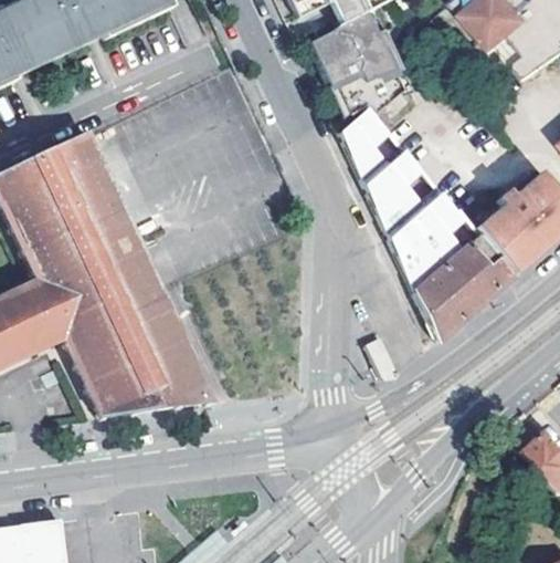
[(19,0),(0,9),(0,89),(18,80),(17,76),(23,73),(99,39),(105,35),(107,39),(176,8),(171,0),(19,0)]
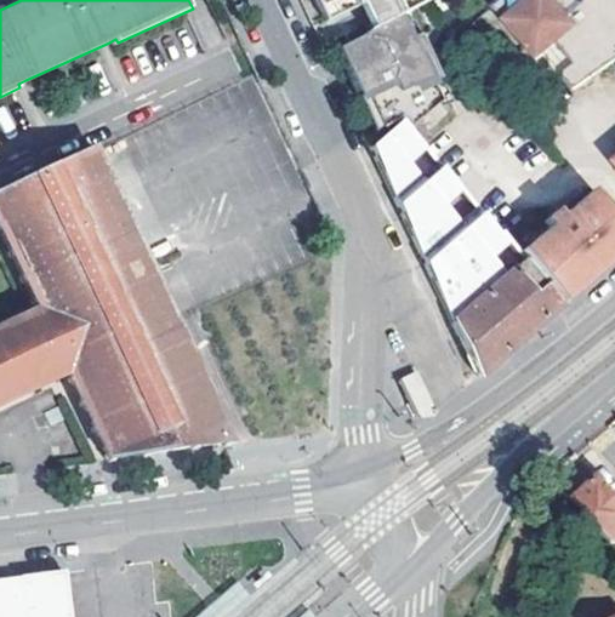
[(374,1),(385,26),(405,15),(430,1),(428,0),(319,0),(330,21),(374,1)]
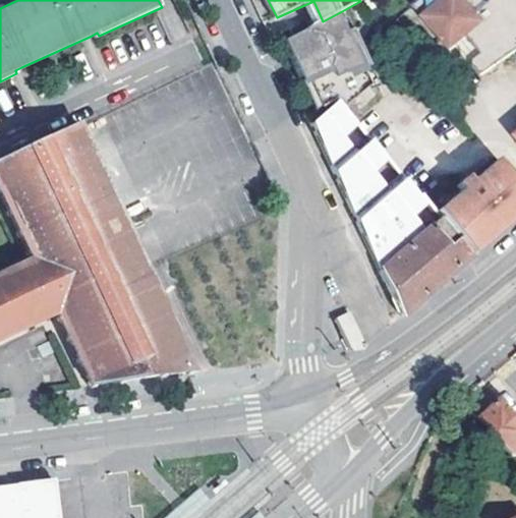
[(433,0),(459,42),(477,31),(489,49),(477,56),(486,70),(515,52),(515,0),(512,0),(505,5),(502,0),(433,0)]
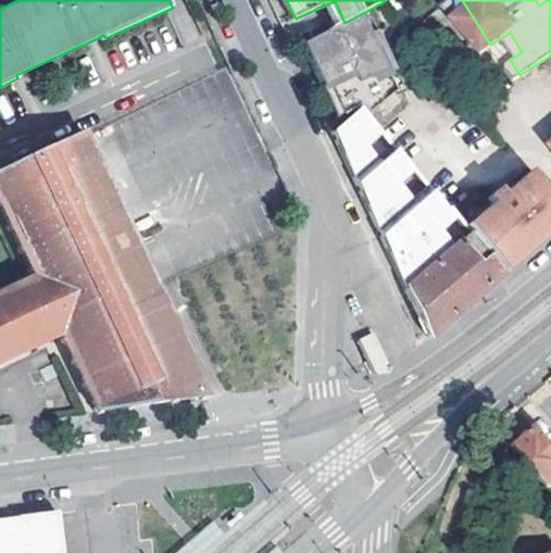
[(342,23),(305,42),(341,117),(363,107),(367,112),(370,114),(398,90),(390,73),(399,68),(392,54),(372,64),(366,52),(388,42),(382,29),(373,34),(363,13),(345,23),(342,23)]
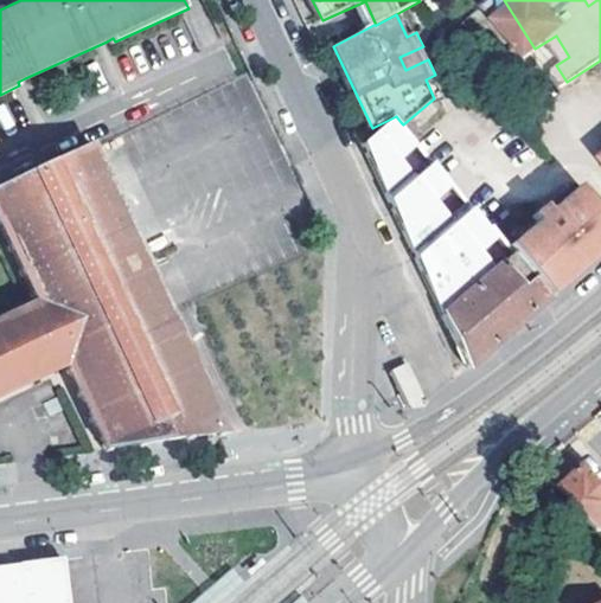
[(401,122),(368,145),(466,352),(472,364),(548,300),(554,295),(510,245),(403,124),(401,122)]
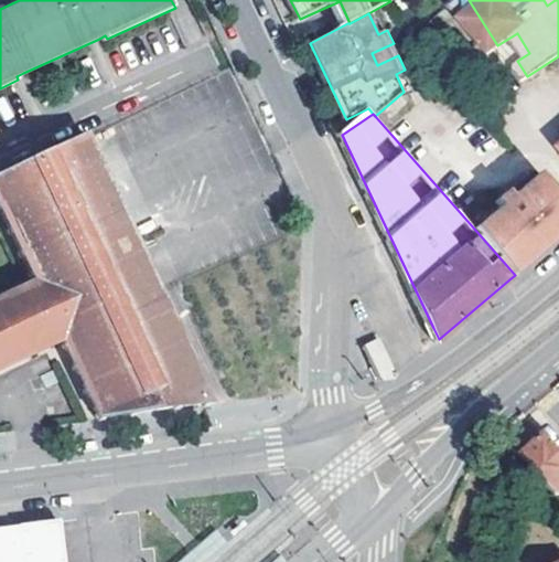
[(161,293),(133,233),(136,232),(133,226),(131,229),(124,212),(126,210),(86,130),(0,170),(0,226),(21,271),(0,279),(0,366),(56,339),(65,335),(68,341),(67,342),(70,347),(71,346),(81,368),(78,369),(81,374),(83,373),(100,415),(100,417),(108,416),(108,414),(129,411),(130,412),(138,412),(137,410),(174,405),(175,407),(181,405),(181,404),(207,401),(207,403),(213,403),(213,401),(178,326),(180,324),(176,317),(173,319),(167,305),(169,303),(167,296),(164,298),(161,293)]
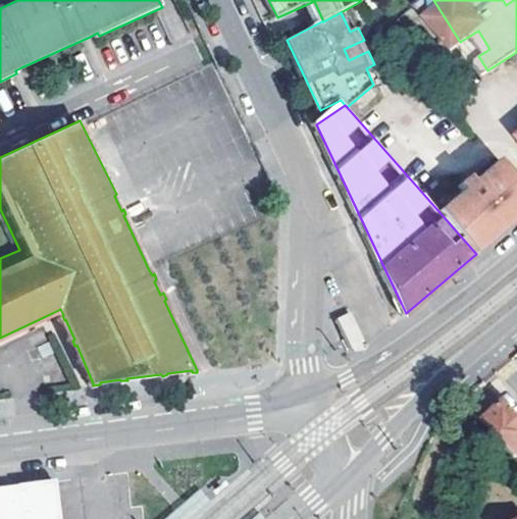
[(465,189),(438,211),(476,254),(516,218),(516,176),(500,158),(484,172),(492,182),(482,189),(475,180),(471,175),(461,185),(465,189)]
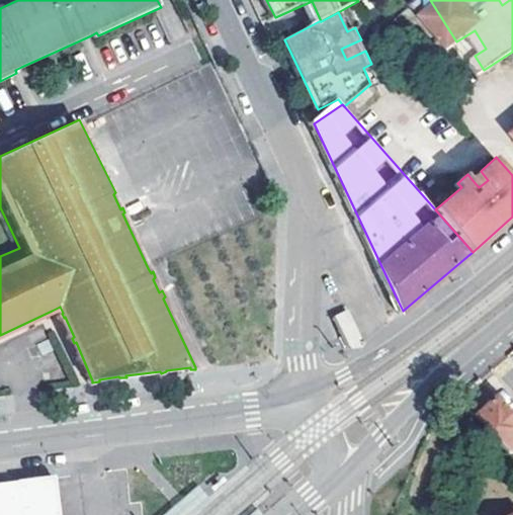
[(481,171),(472,179),(479,187),(488,180),(481,171)]
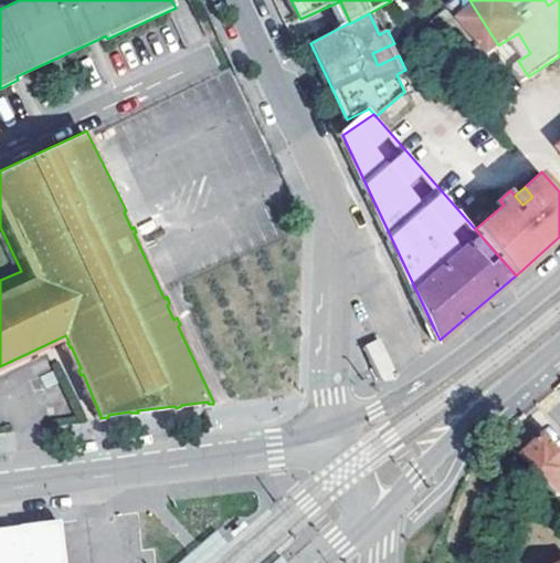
[(559,444),(552,436),(526,460),(559,496),(559,444)]
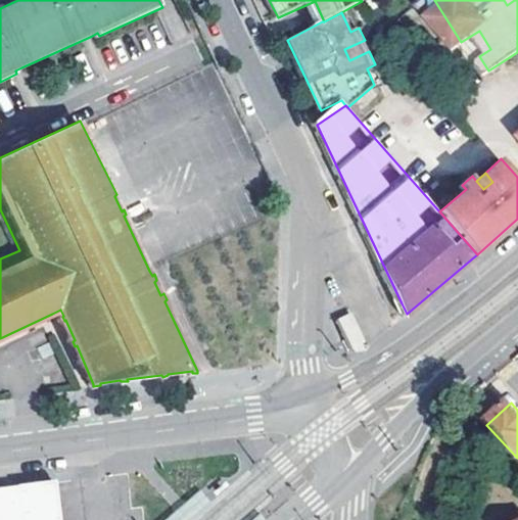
[(63,519),(58,479),(0,486),(0,519),(63,519)]
